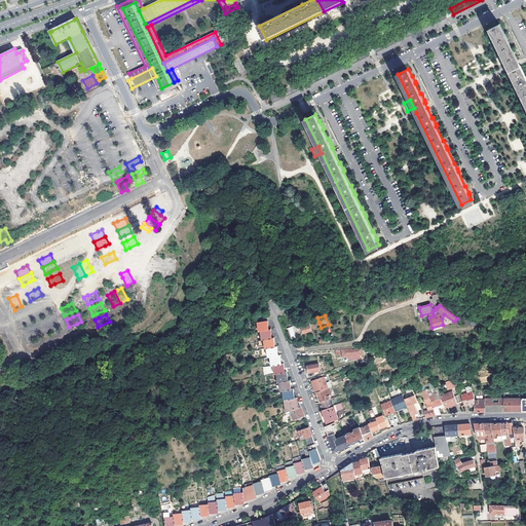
[(317,317),(301,324),(303,333),(312,330),(311,327),(320,324),(318,322),(317,317)]
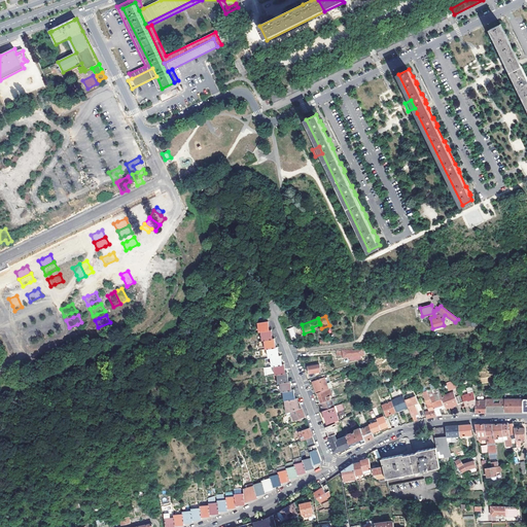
[(51,322),(47,324),(54,336),(61,332),(55,320),(51,322)]
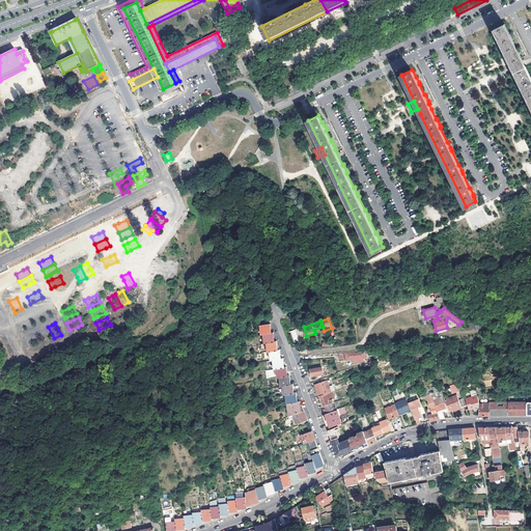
[(262,334),(271,333),(271,331),(270,324),(259,326),(260,334),(262,334)]
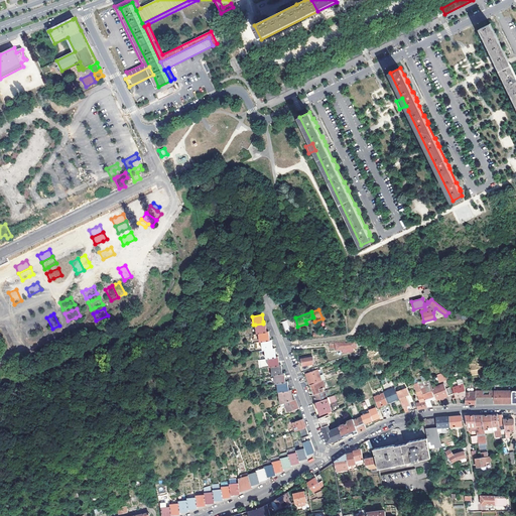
[(42,319),(39,320),(45,333),(52,329),(46,317),(42,319)]
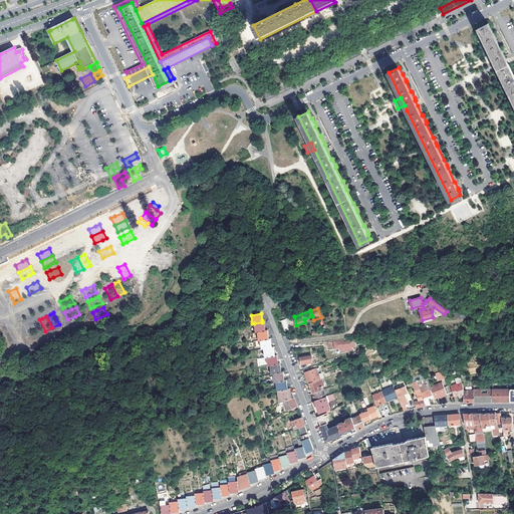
[(69,323),(73,330),(84,325),(81,318),(77,320),(69,323)]
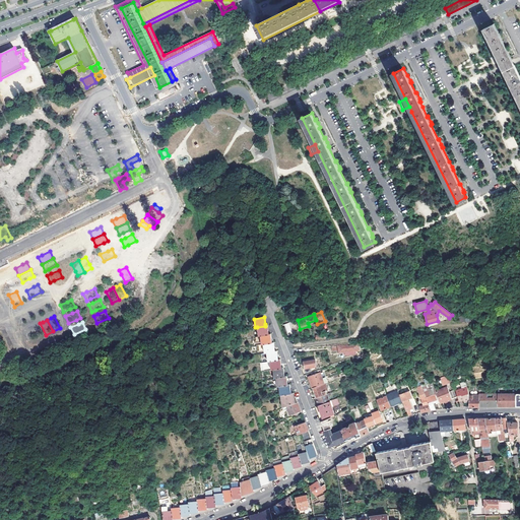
[(37,325),(33,327),(39,338),(46,335),(40,323),(37,325)]
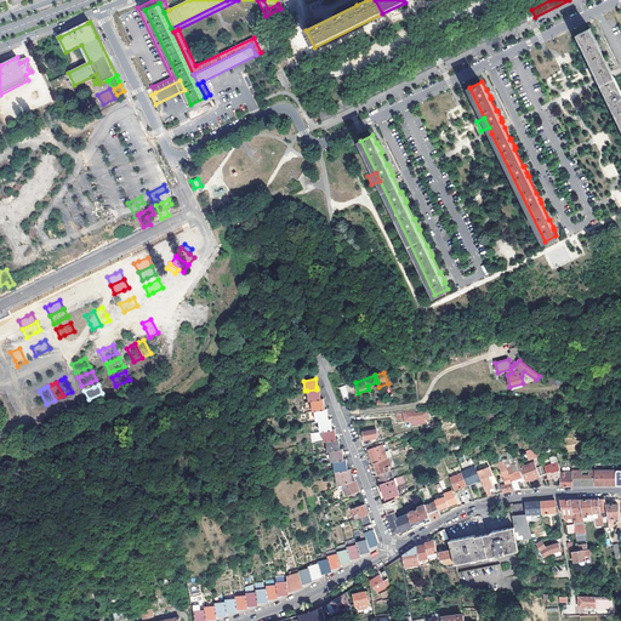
[(317,389),(307,391),(309,402),(311,400),(322,399),(320,398),(319,388),(317,389)]
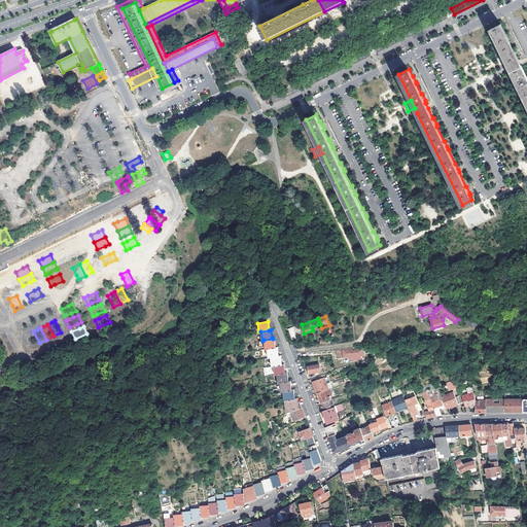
[(29,334),(26,335),(31,347),(39,343),(33,331),(29,334)]
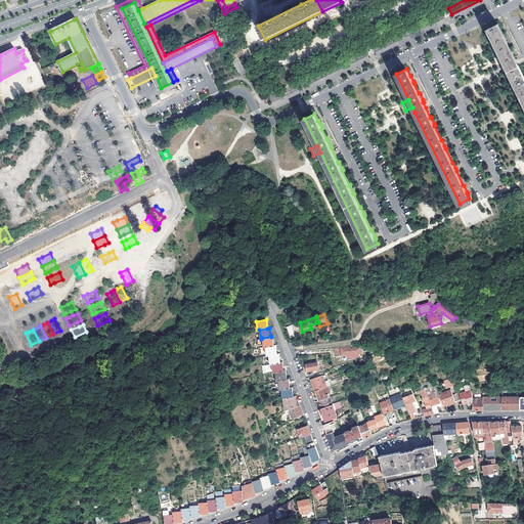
[(22,335),(17,337),(24,348),(31,345),(26,333),(22,335)]
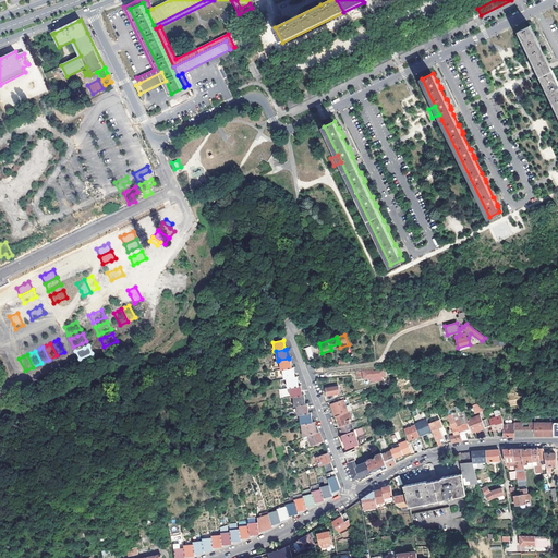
[(11,363),(17,375),(25,371),(19,359),(14,361),(11,363)]
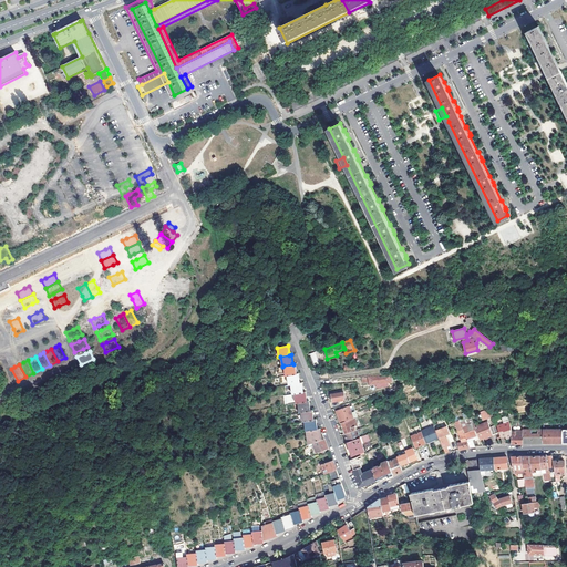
[(294,364),(284,366),(286,375),(287,375),(297,374),(297,373),(295,364),(294,364)]
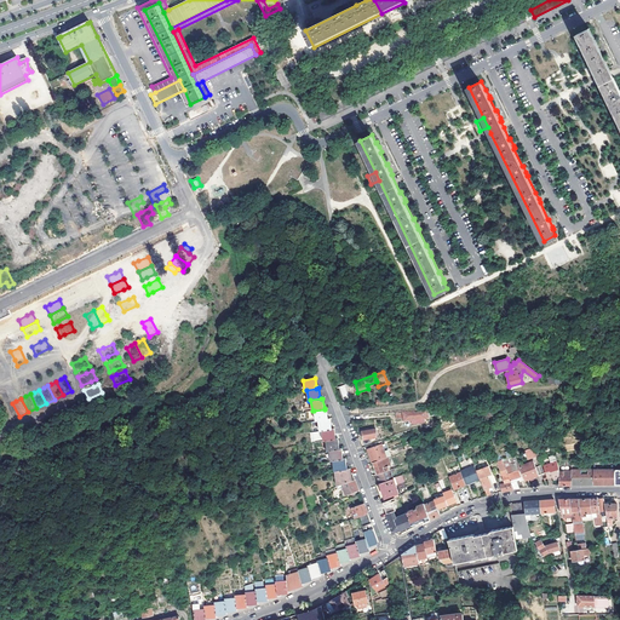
[(325,409),(314,411),(316,422),(319,420),(328,419),(328,418),(326,408),(325,409)]
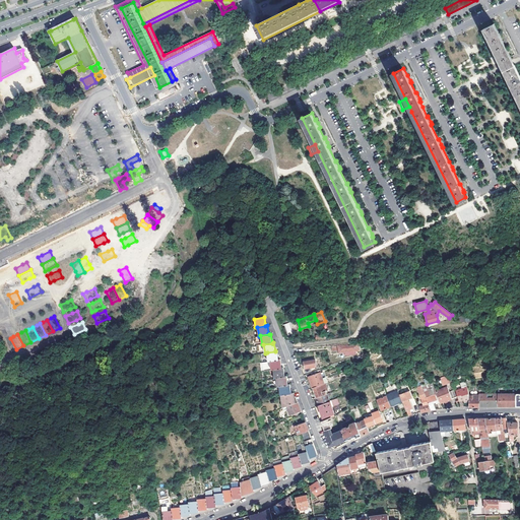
[(338,350),(339,352),(342,352),(342,356),(353,354),(353,350),(358,350),(358,348),(356,346),(356,345),(350,346),(347,346),(347,345),(337,345),(337,346),(332,346),(332,350),(338,350)]
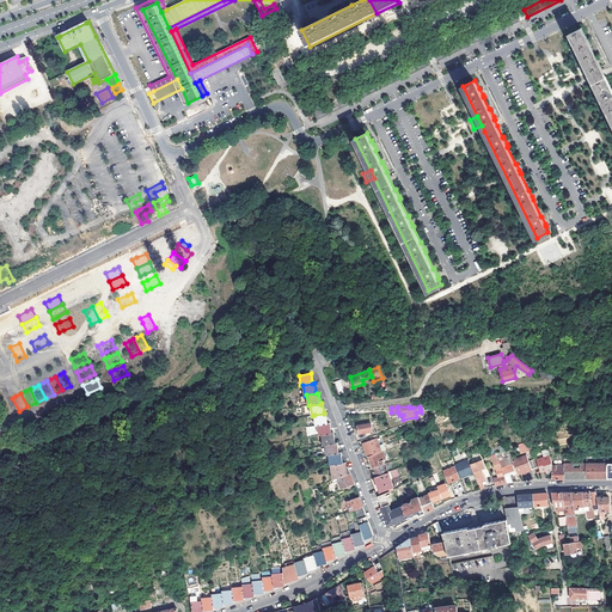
[(324,414),(314,415),(316,426),(318,424),(328,423),(328,422),(326,414),(324,414)]
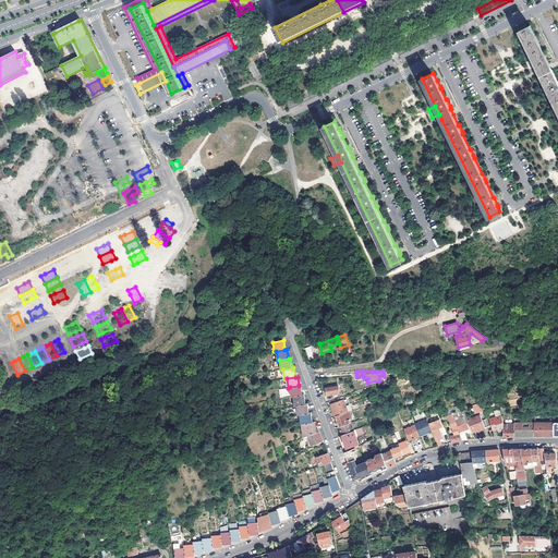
[(299,386),(290,387),(291,397),(293,397),(302,395),(302,393),(301,386),(299,386)]
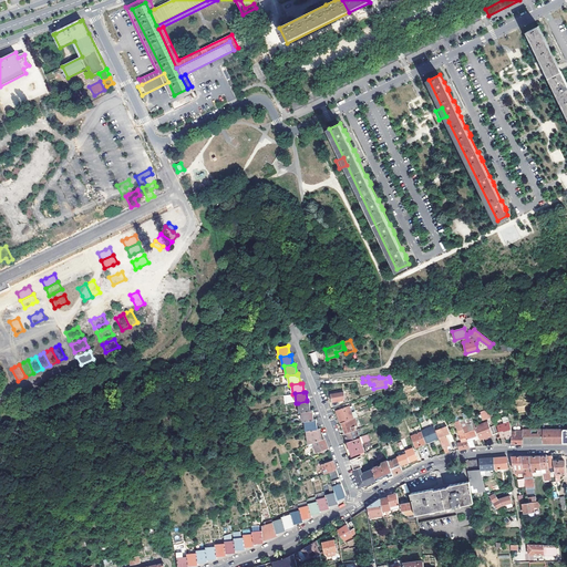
[(330,394),(330,397),(330,400),(332,400),(332,402),(339,401),(340,404),(349,402),(348,398),(344,398),(343,394),(343,392),(330,394)]
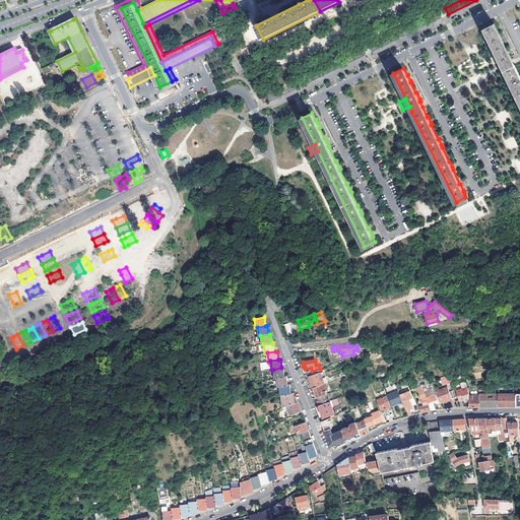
[(274,378),(276,378),(284,377),(284,375),(283,368),(281,368),(273,370),(274,379),(274,378)]
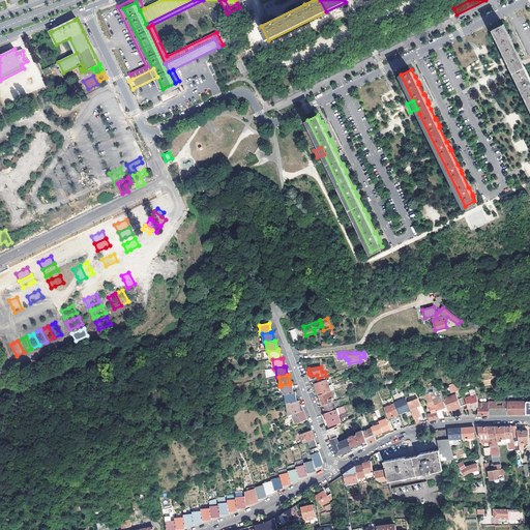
[(330,391),(327,382),(326,379),(314,384),(319,395),(330,391)]
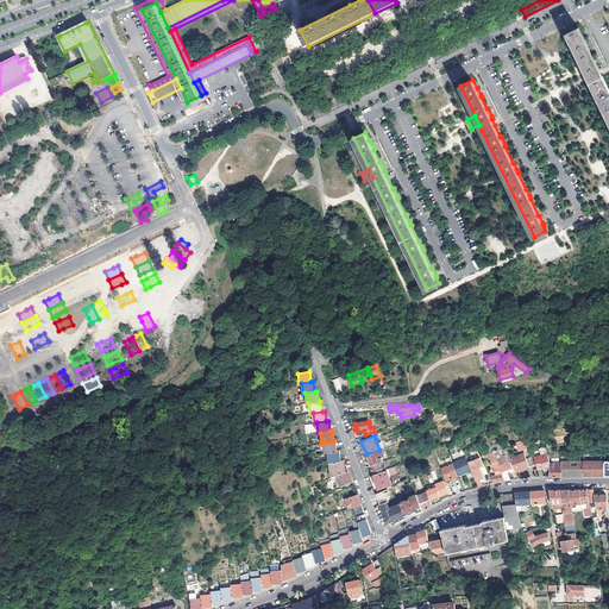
[(325,453),(327,452),(337,451),(337,450),(336,440),(333,441),(324,443),(325,453)]
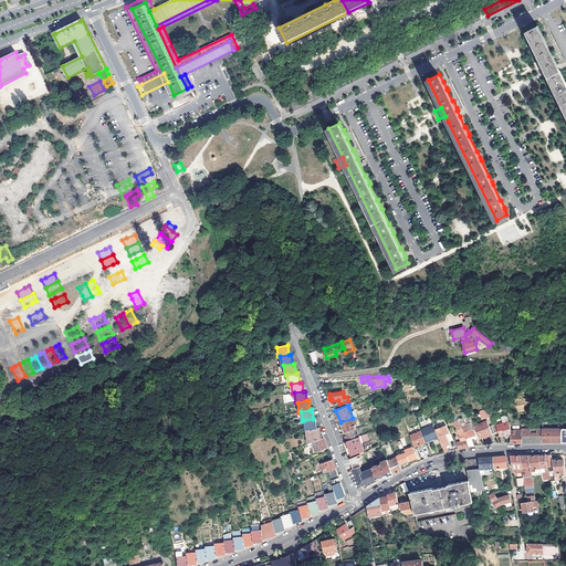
[(490,410),(470,417),(472,422),(492,416),(490,410)]
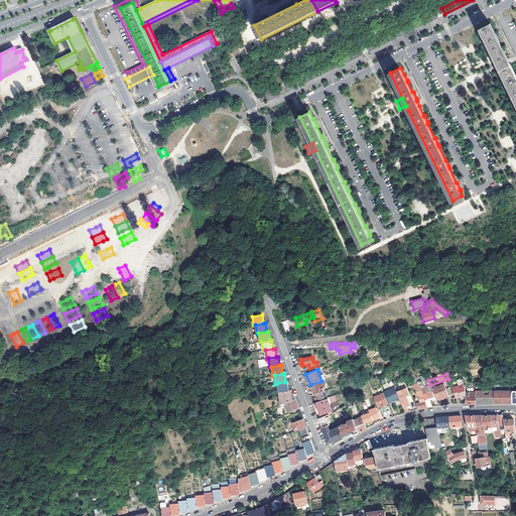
[(431,398),(432,398),(429,390),(425,391),(424,387),(427,386),(430,385),(428,380),(428,379),(418,383),(425,400),(431,398)]
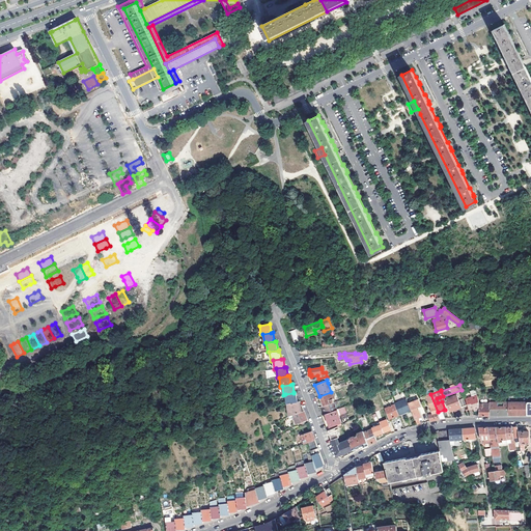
[(331,392),(319,396),(323,407),(334,402),(333,399),(334,398),(331,392)]
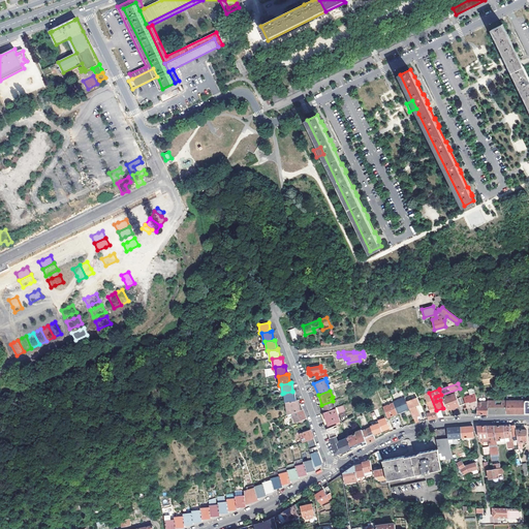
[(284,393),(285,402),(297,400),(297,399),(294,392),(292,392),(284,393)]
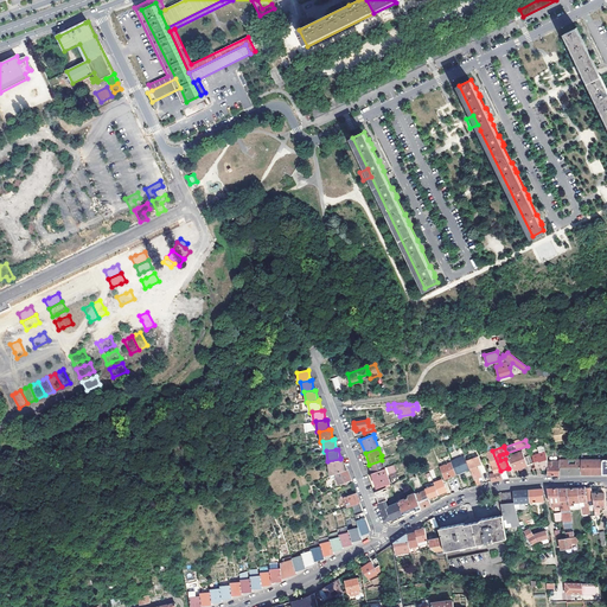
[(490,475),(491,481),(496,480),(503,479),(500,473),(500,471),(492,451),(487,452),(491,461),(490,461),(493,473),(490,475)]
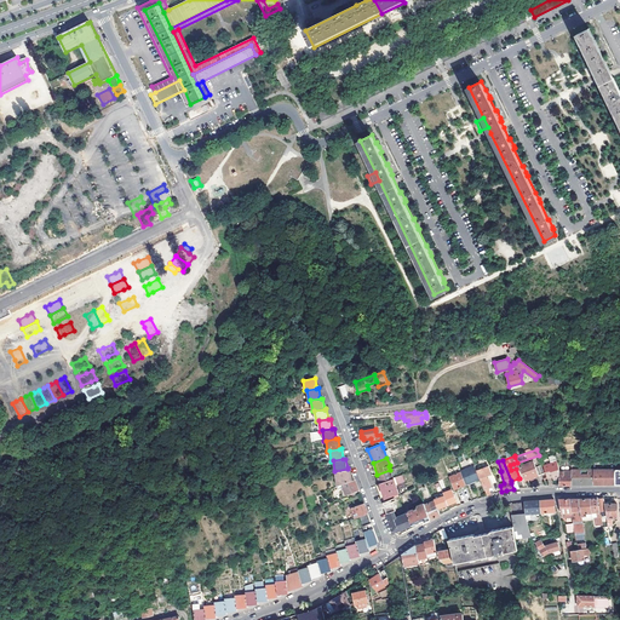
[(557,460),(543,466),(546,474),(547,478),(552,477),(554,478),(560,477),(560,471),(560,469),(557,460)]
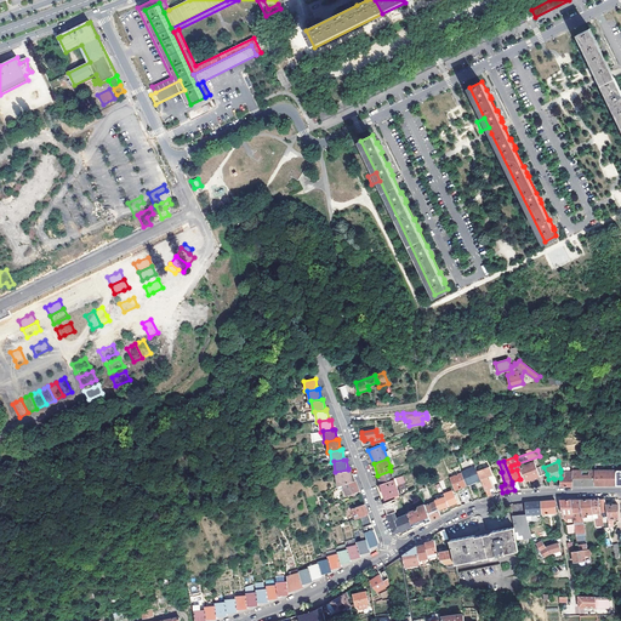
[(519,468),(525,482),(531,480),(531,482),(535,482),(534,479),(547,474),(543,467),(543,466),(536,468),(534,462),(519,468)]
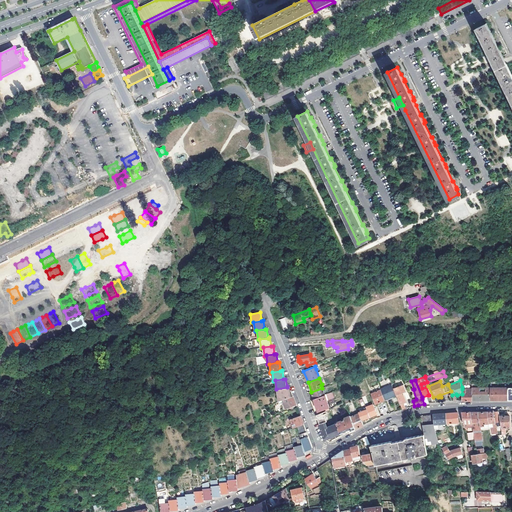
[(394,390),(393,388),(391,384),(380,389),(380,390),(385,401),(396,396),(394,390)]
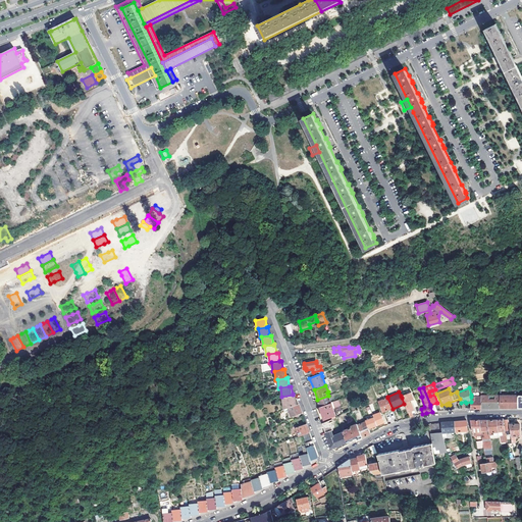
[(412,412),(413,411),(409,402),(415,400),(412,393),(402,398),(404,404),(410,417),(413,417),(412,412)]
